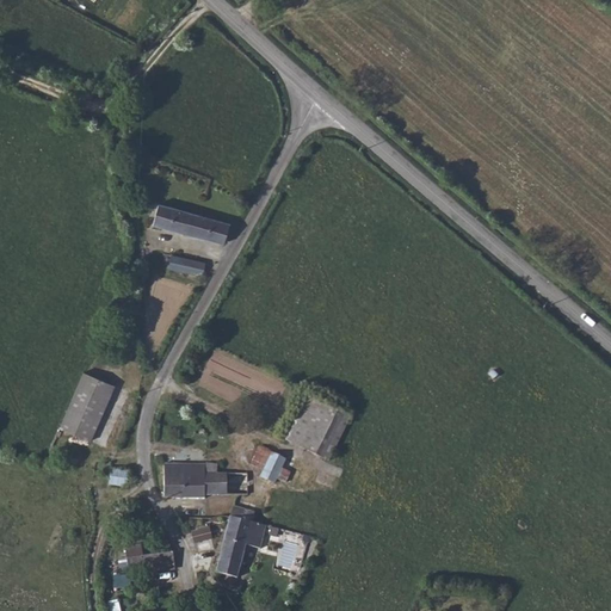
[(153,226),(186,234),(192,214),(159,204),(153,226)]
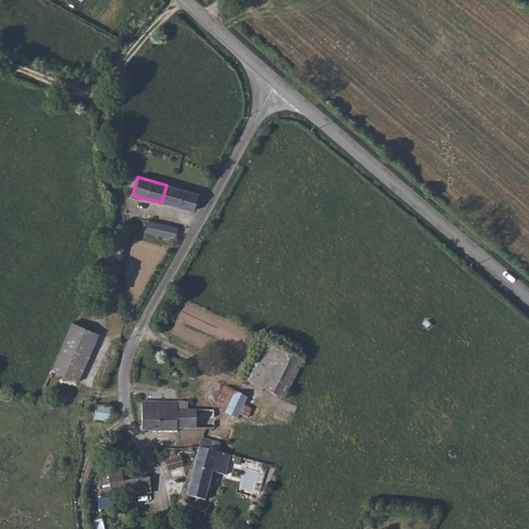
[(194,212),(199,194),(166,185),(161,203),(194,212)]
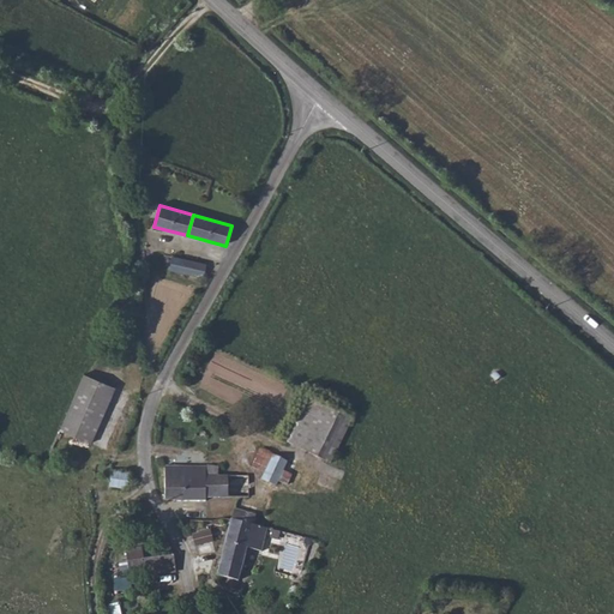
[(206,265),(173,257),(170,270),(204,278),(206,265)]
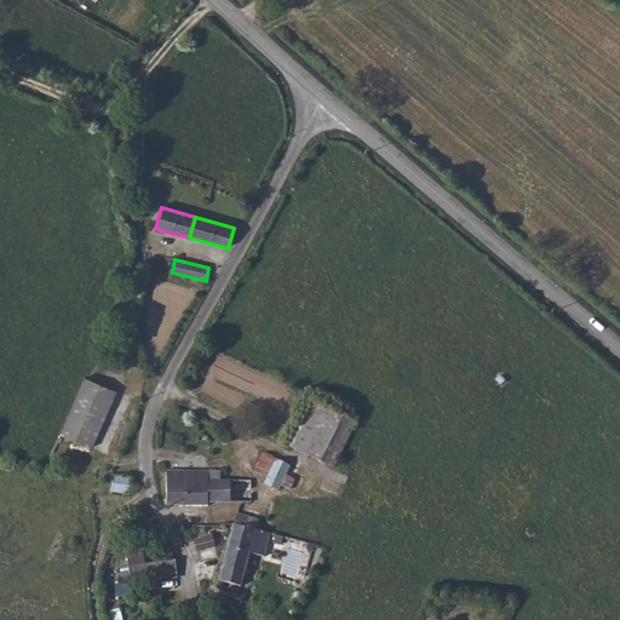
[(116,392),(85,379),(62,434),(92,447),(116,392)]
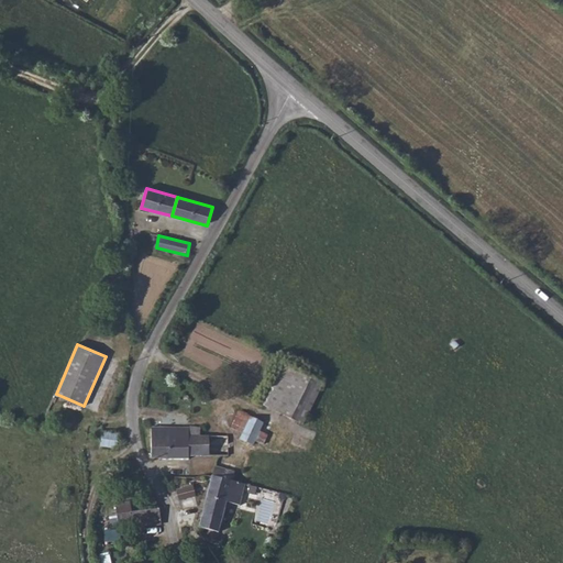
[(283,366),(264,405),(304,424),(322,385),(283,366)]
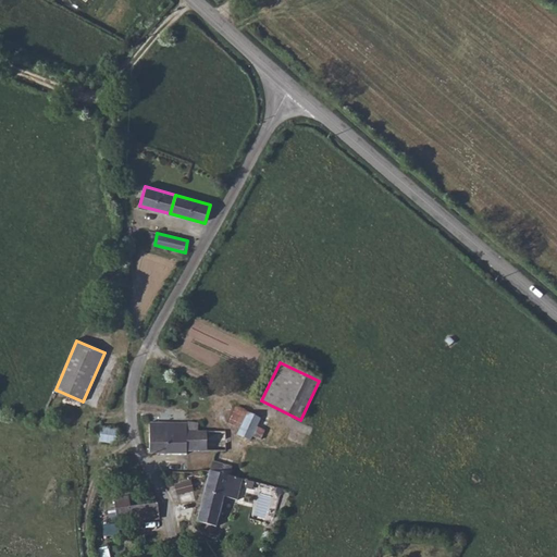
[(252,436),(260,419),(236,407),(229,423),(240,429),(238,435),(250,441),(252,436)]
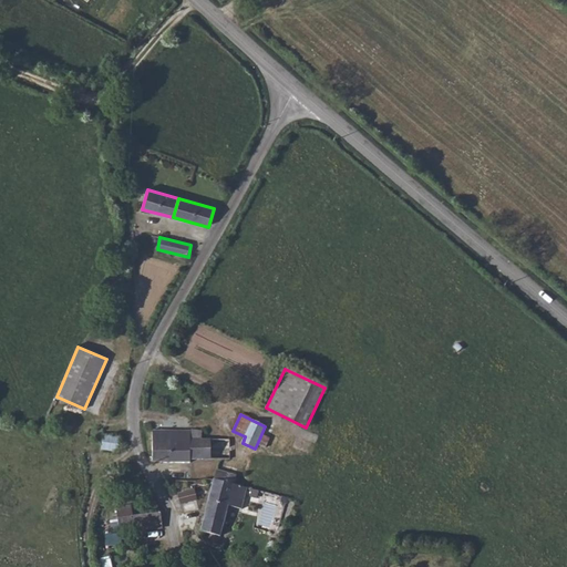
[(265,426),(257,444),(265,449),(274,430),(265,426)]
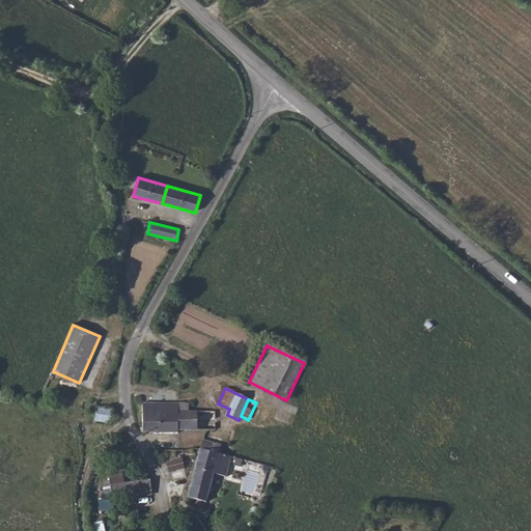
[(189,412),(189,403),(178,402),(178,403),(142,402),(143,432),(161,434),(178,434),(178,430),(216,430),(216,412),(197,412),(189,412)]
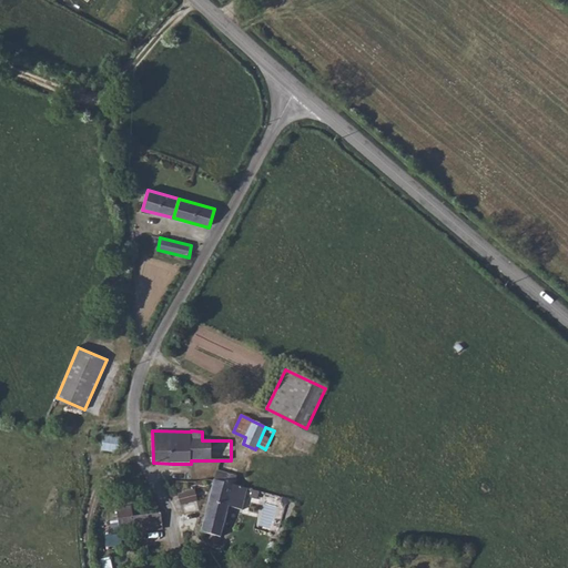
[(117,454),(119,438),(103,436),(101,450),(117,454)]
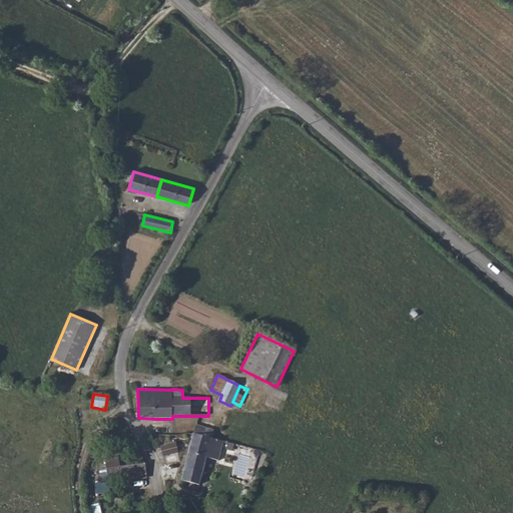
[(117,424),(115,423),(113,422),(111,423),(110,424),(109,426),(109,427),(109,429),(110,431),(111,432),(113,432),(119,427),(118,425),(117,424)]
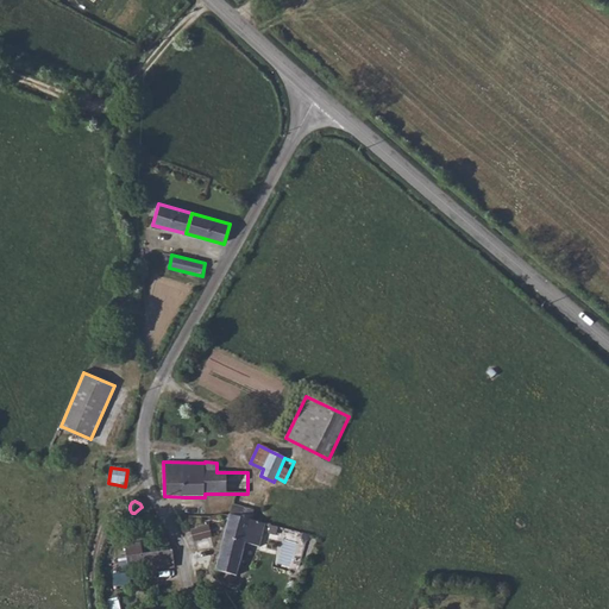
[(231,515),(215,571),(225,573),(223,582),(234,585),(245,544),(261,547),(265,525),(251,521),(253,510),(233,504),(231,515)]
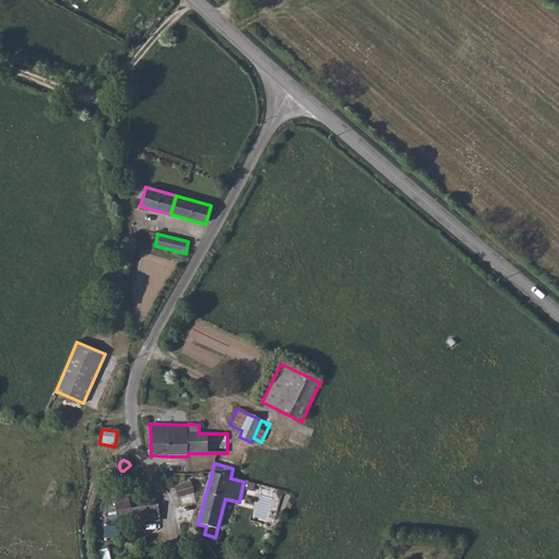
[(132,523),(131,509),(130,498),(115,500),(116,511),(117,520),(118,525),(132,523)]
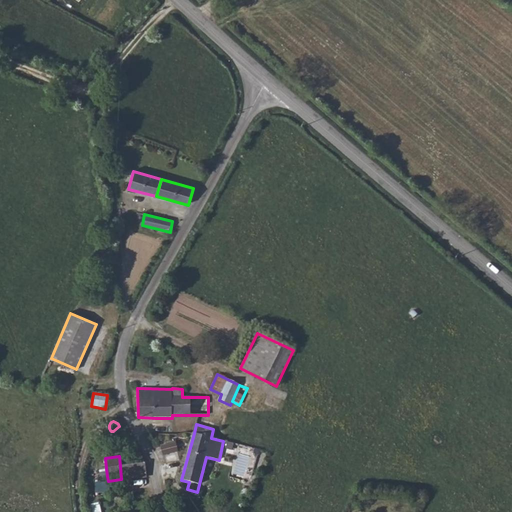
[(144,463),(120,466),(121,479),(122,480),(146,477),(144,463)]
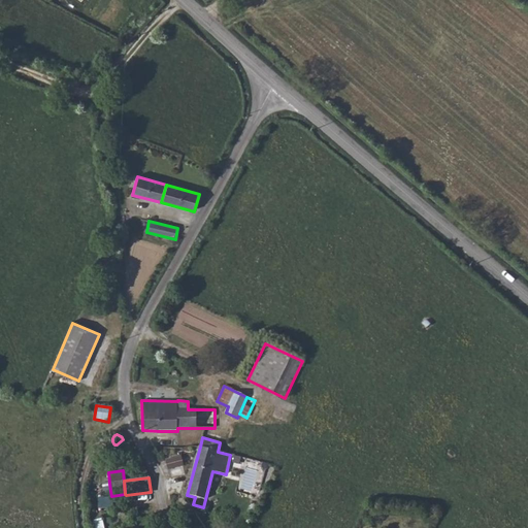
All buildings are outlined.
